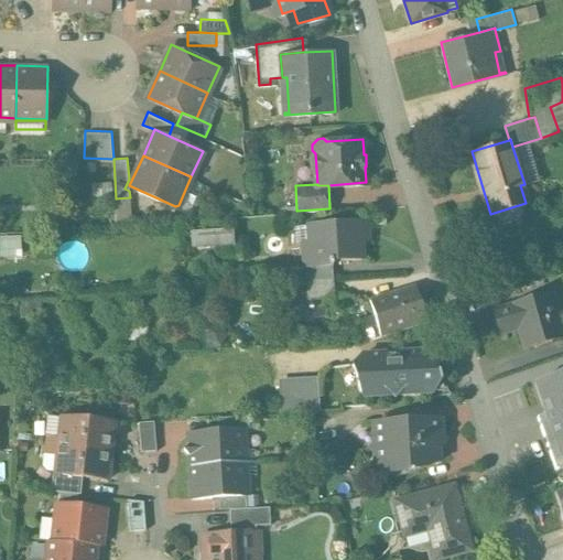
[(359,218),(309,222),(312,264),(303,264),(303,266),(305,265),(333,264),(332,259),(363,257),(359,218)]
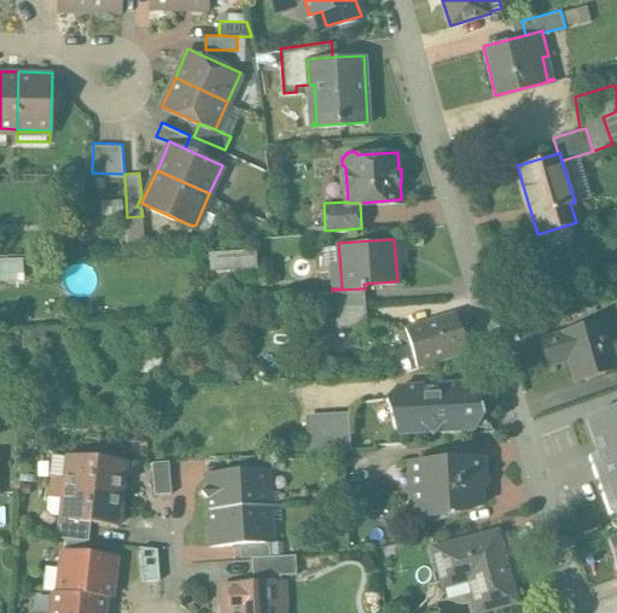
[(236,250),(209,251),(210,268),(237,267),(236,250)]
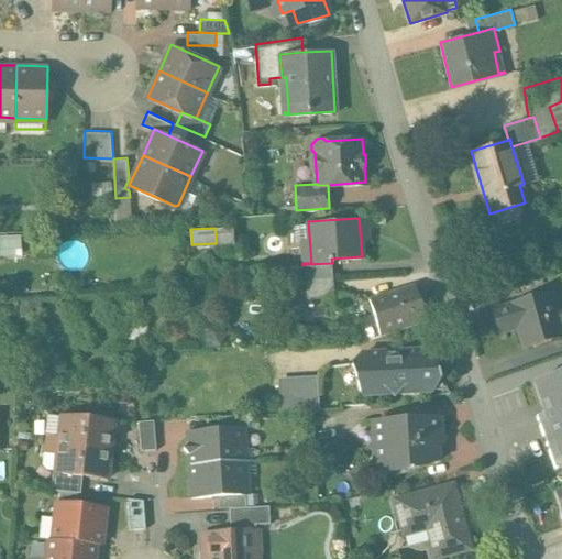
[(332,263),(305,264),(306,278),(333,276),(332,263)]
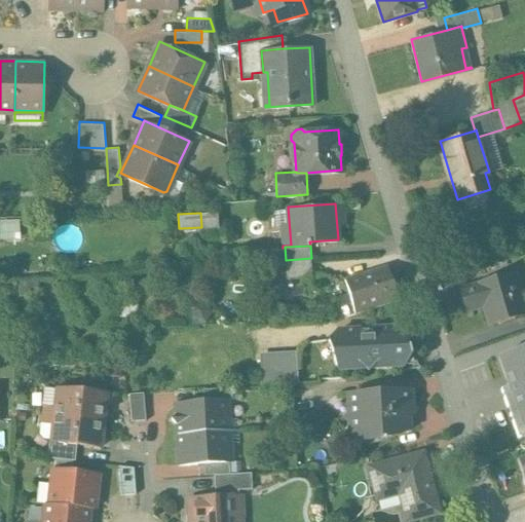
[(311,258),(286,260),(288,283),(312,282),(311,258)]
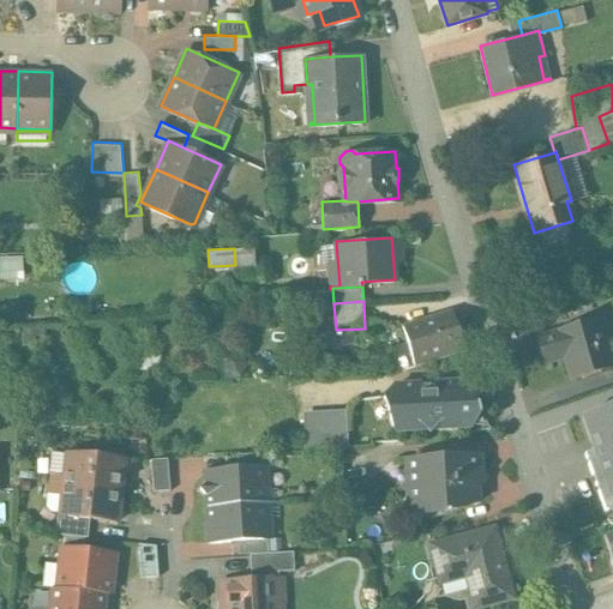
[(452,308),(403,324),(415,363),(466,347),(452,308)]
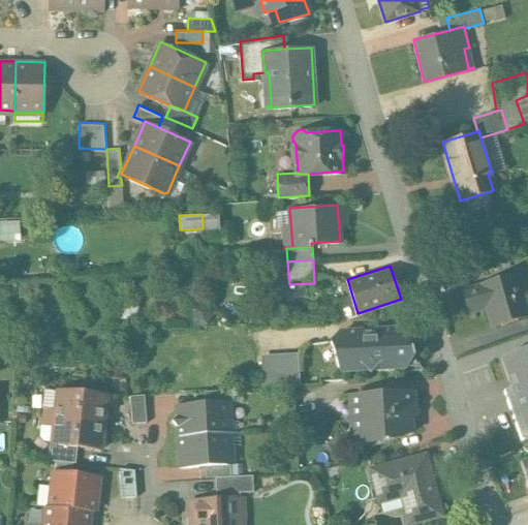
[(516,272),(480,282),(480,284),(463,288),(469,310),(488,305),(493,323),(527,314),(527,310),(523,295),(521,296),(515,274),(517,273),(516,272)]
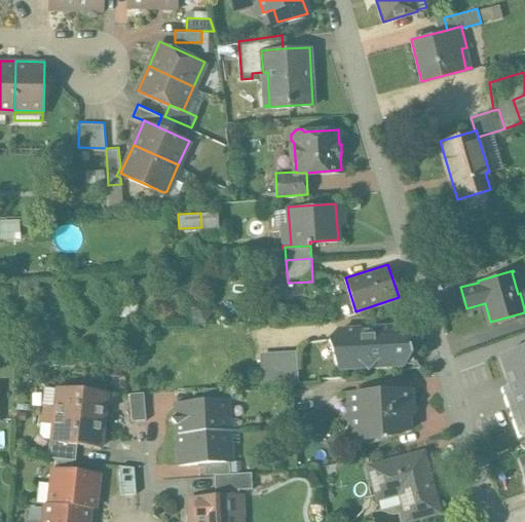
[(403,325),(337,329),(329,337),(338,367),(404,364),(411,351),(412,351),(410,343),(408,344),(403,325)]
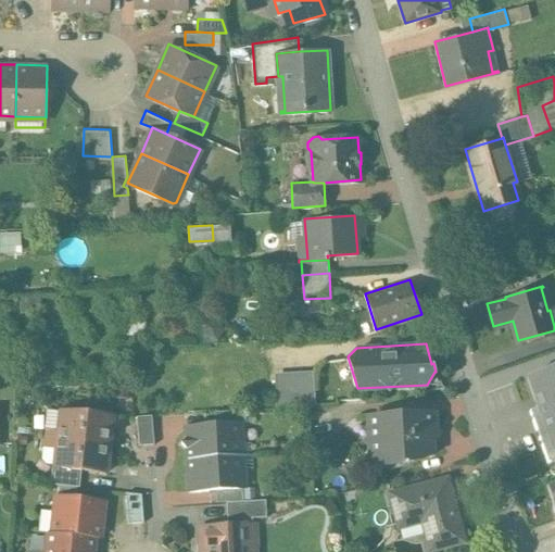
[(554,365),(521,377),(550,460),(554,458),(554,365)]
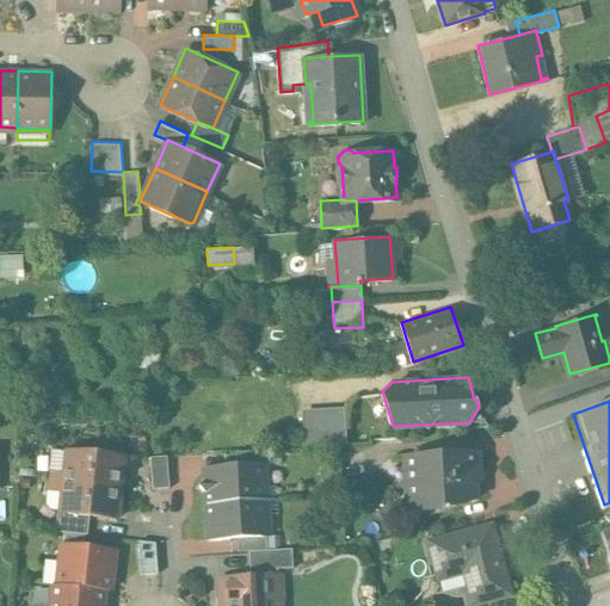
[(346,428),(303,432),(303,445),(347,443),(346,428)]
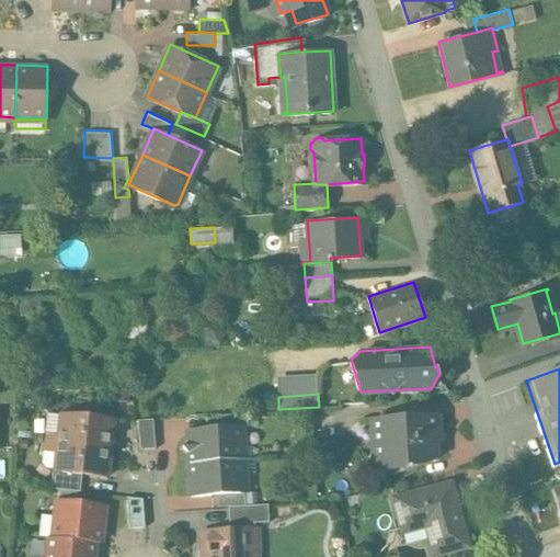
[(252,411),(216,413),(217,427),(240,425),(253,424),(252,411)]
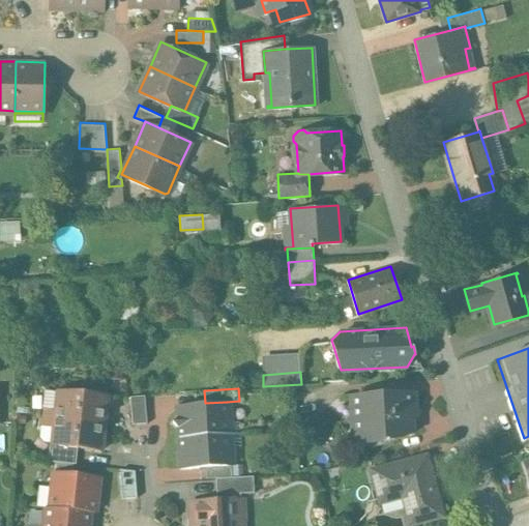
[(108,395),(58,389),(56,408),(43,407),(43,414),(105,421),(108,395)]
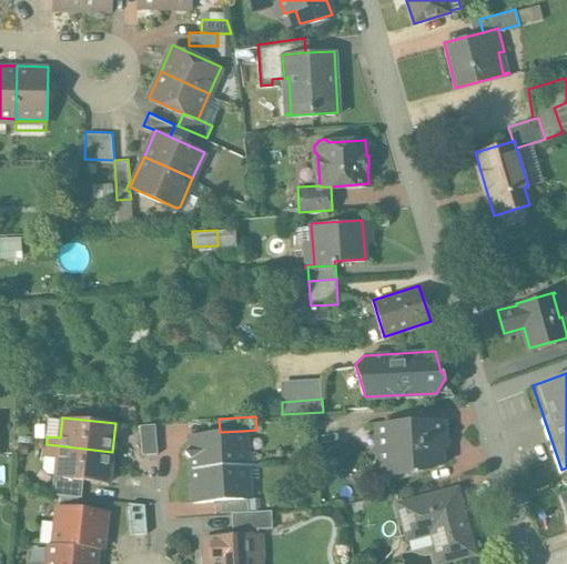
[(451,473),(447,419),(374,423),(377,477),(451,473)]
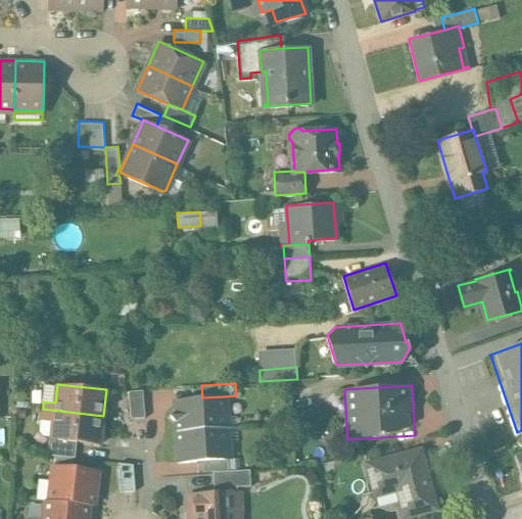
[(143,388),(129,389),(131,417),(145,416),(143,388)]
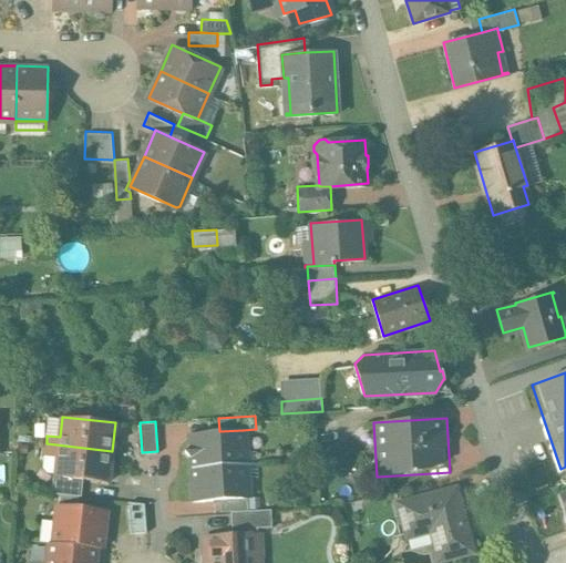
[(219,431),(189,432),(191,443),(185,450),(191,454),(192,466),(258,462),(257,449),(244,450),(243,443),(244,443),(243,430),(219,431)]
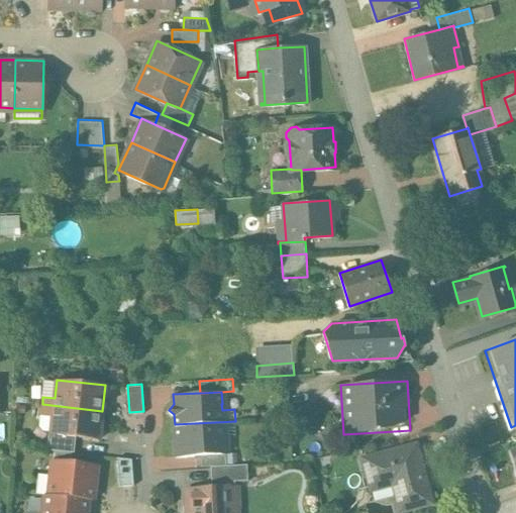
[(102,411),(42,404),(41,412),(54,414),(52,431),(52,432),(76,434),(99,437),(102,411)]
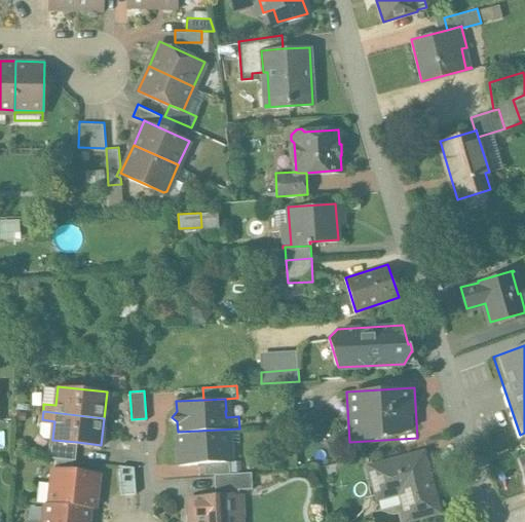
[(239,429),(178,432),(180,462),(197,461),(228,459),(228,455),(227,441),(239,440),(239,429)]
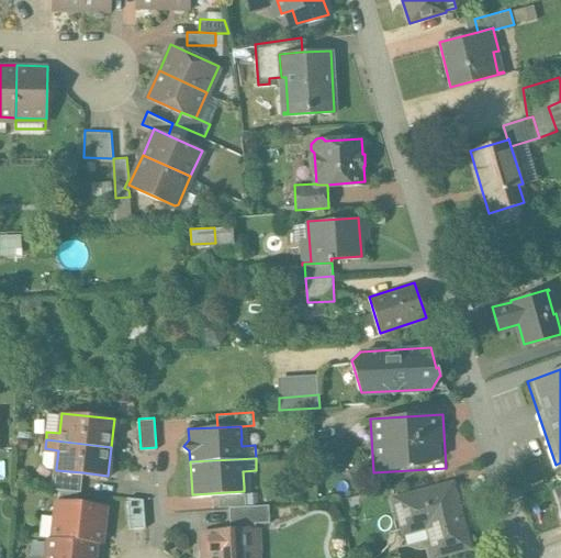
[(82,472),(56,470),(56,469),(54,469),(52,487),(80,490),(82,472)]
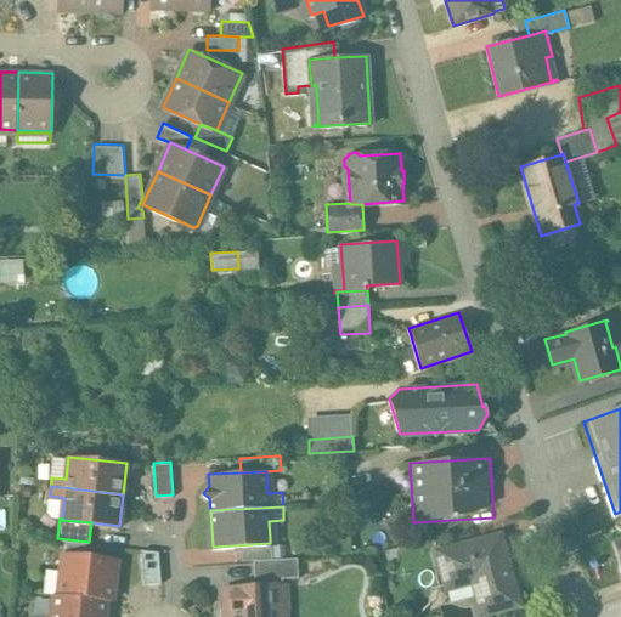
[(501,532),(436,550),(446,588),(474,581),(483,613),(520,603),(501,532)]
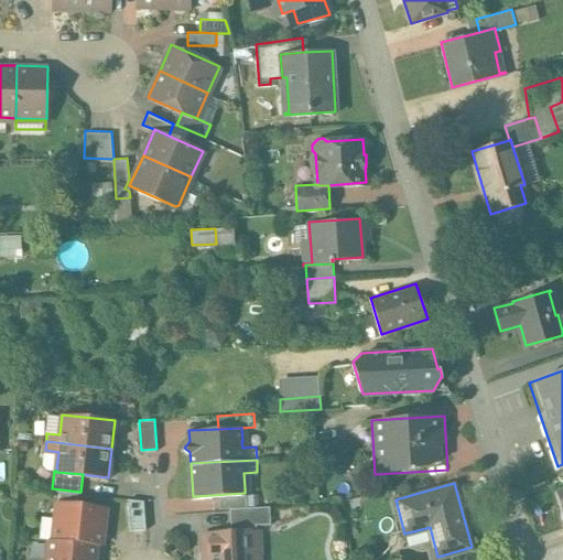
[(245,493),(212,495),(213,499),(219,499),(219,508),(230,507),(259,506),(259,493),(245,493)]
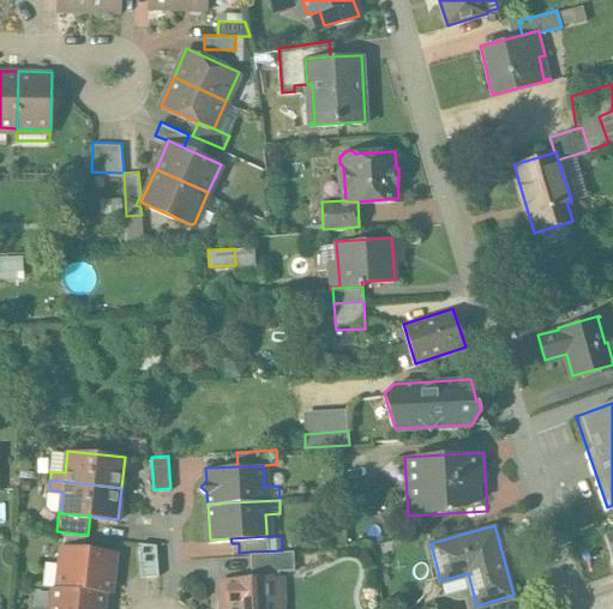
[(157,543),(139,541),(142,576),(160,573),(157,543)]
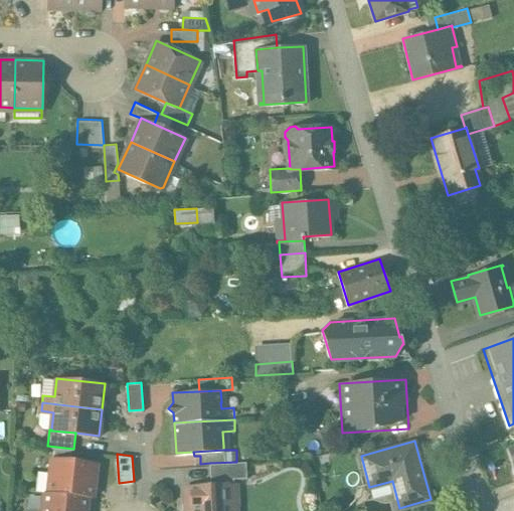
[(96,464),(53,459),(49,492),(88,496),(92,496),(96,464)]
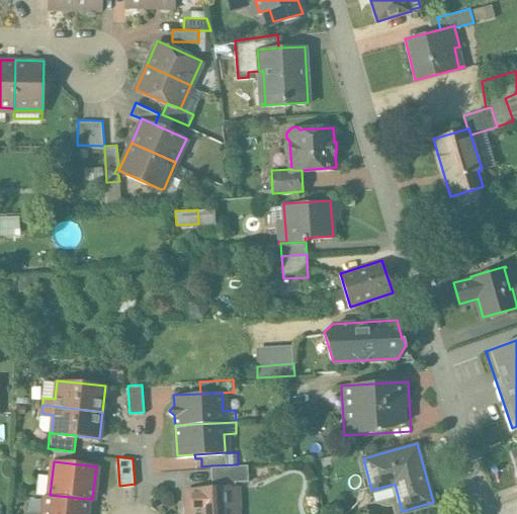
[(238,464),(211,465),(212,487),(236,486),(235,481),(249,480),(248,463),(238,464)]
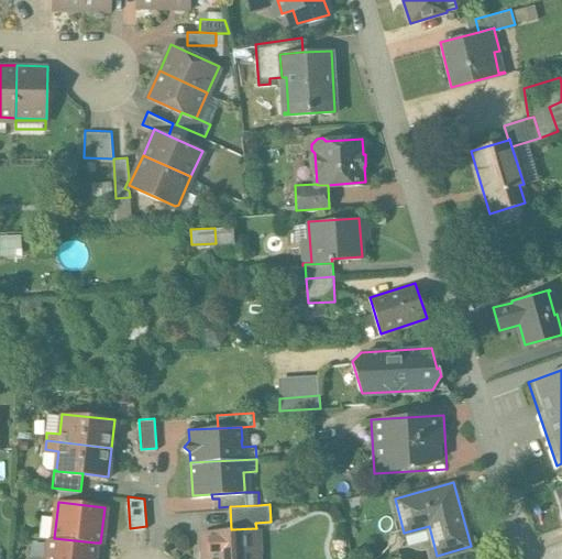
[(231,529),(204,532),(205,558),(251,558),(251,552),(257,551),(256,528),(231,529)]
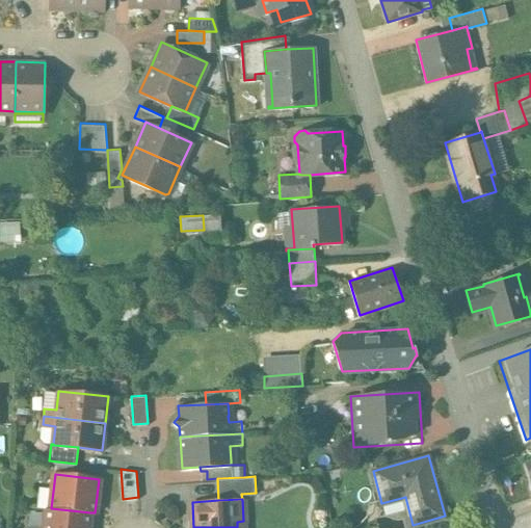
[(51,508),(47,507),(44,527),(88,527),(90,512),(51,508)]
